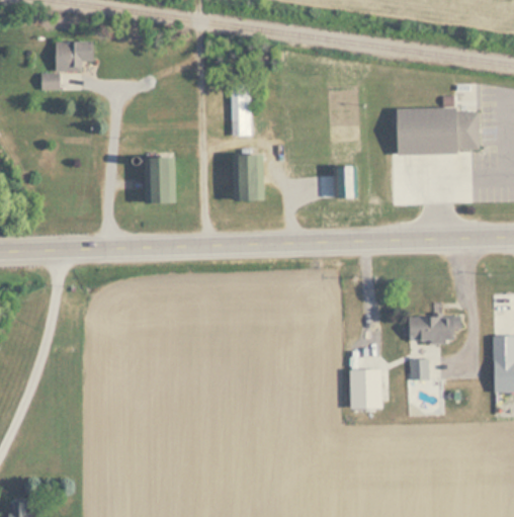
[(39,73),(39,89),(61,89),(61,71),(84,71),(84,61),(91,61),(91,40),(53,41),(54,73),(39,73)]
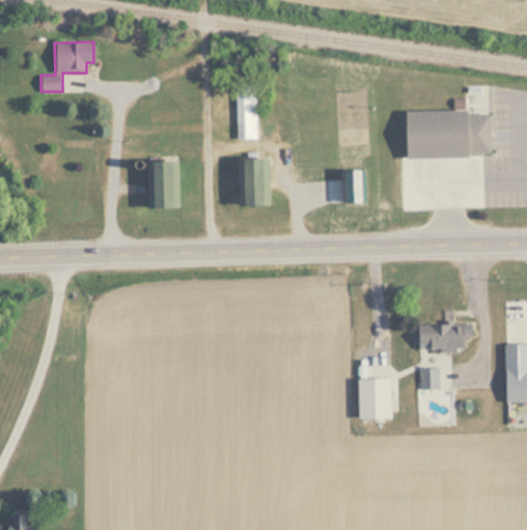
[(238,98),(238,127),(255,127),(255,98),(238,98)]
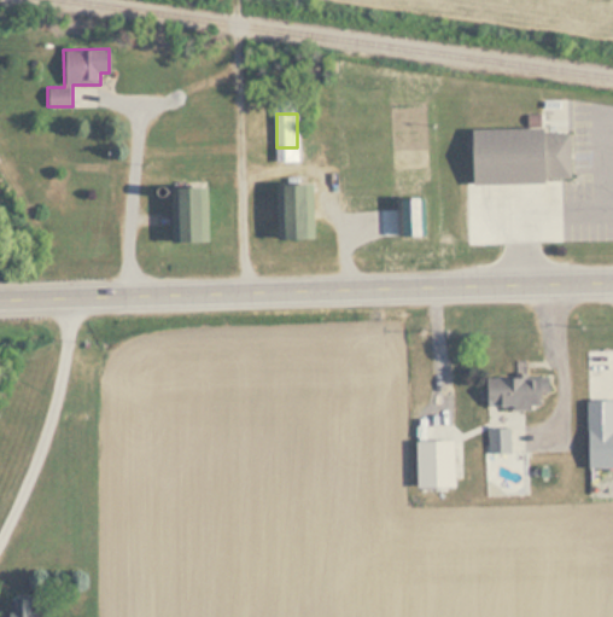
[(571,184),(571,132),(542,132),(542,116),(527,116),(527,129),(467,131),(467,184),(571,184)]
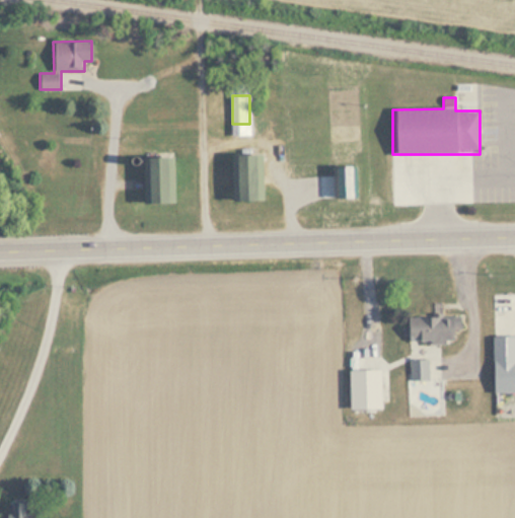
[(230,199),(266,199),(266,156),(230,156),(230,199)]
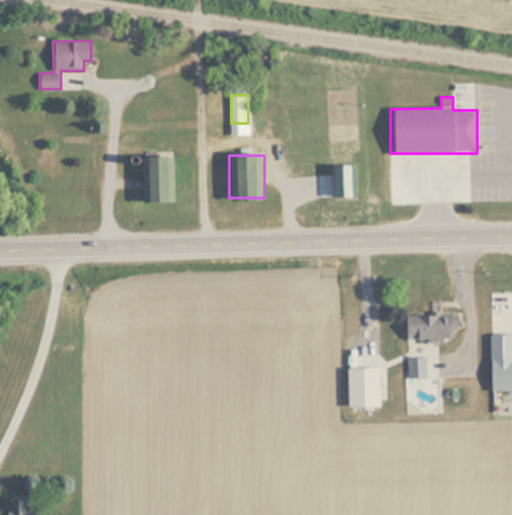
[(174,157),(141,157),(141,201),(174,201),(174,157)]
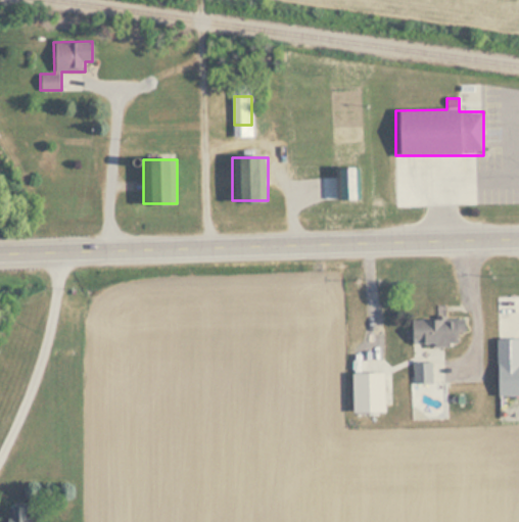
[(335,169),(335,197),(362,197),(362,169),(335,169)]
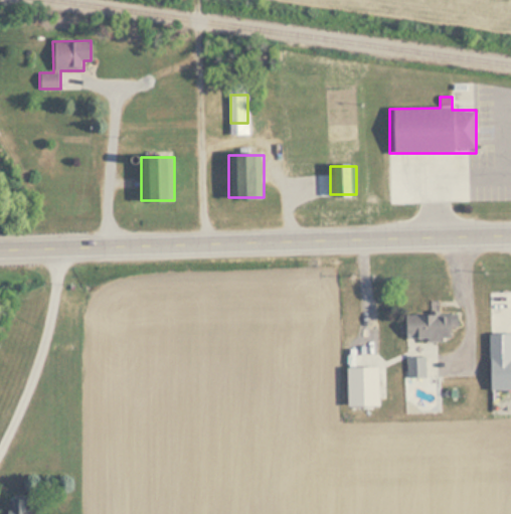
[(510,291),(491,292),(491,382),(510,382),(510,291)]
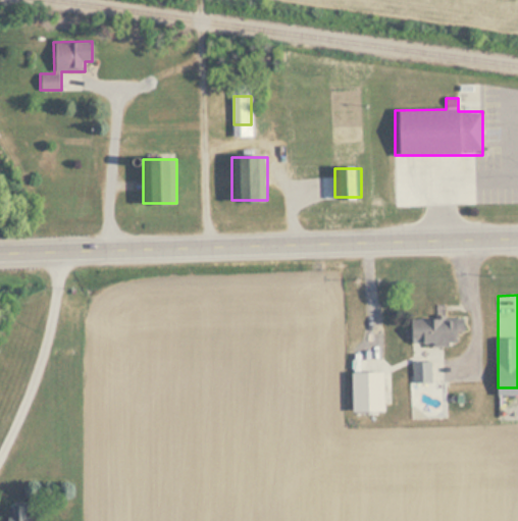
[(409,343),(465,343),(465,316),(409,316),(409,343)]
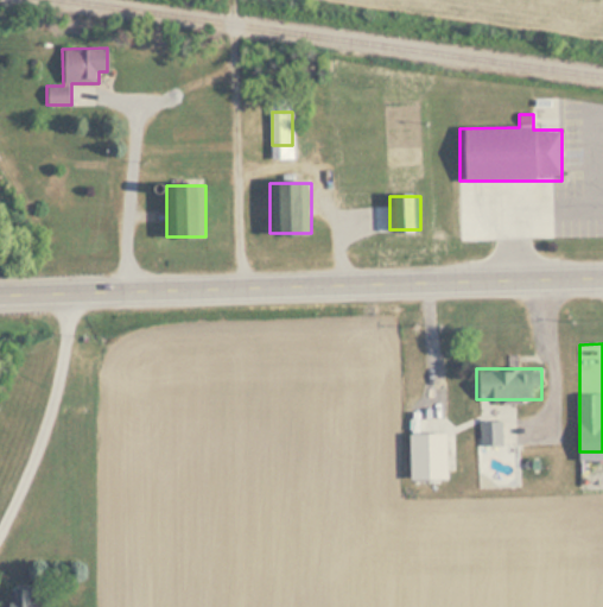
[(490,421),(505,421),(506,448),(489,447),(490,421)]
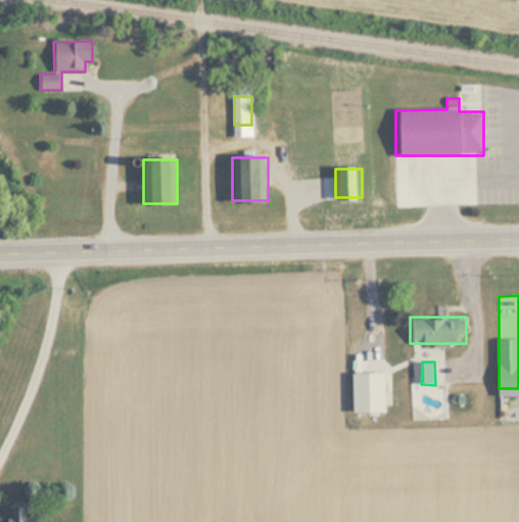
[(355,404),(352,366),(384,364),(385,404),(355,404)]
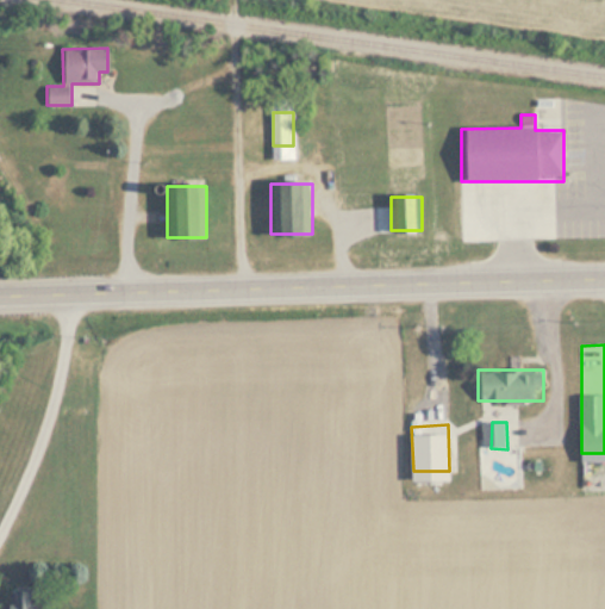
[(39,608),(39,590),(13,590),(13,603),(7,603),(7,608),(39,608)]
